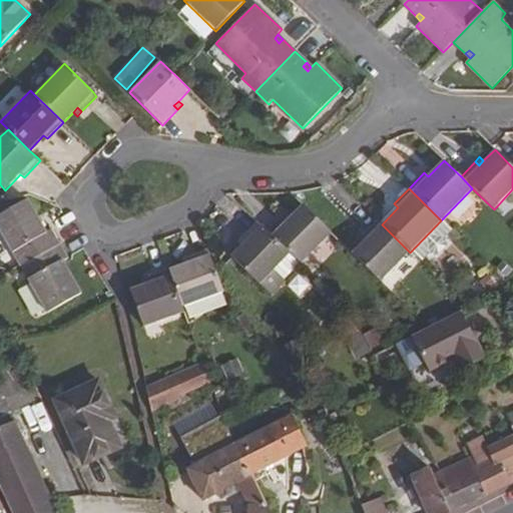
[(0,231),(20,268),(60,244),(51,228),(46,232),(28,199),(0,213),(0,231)]
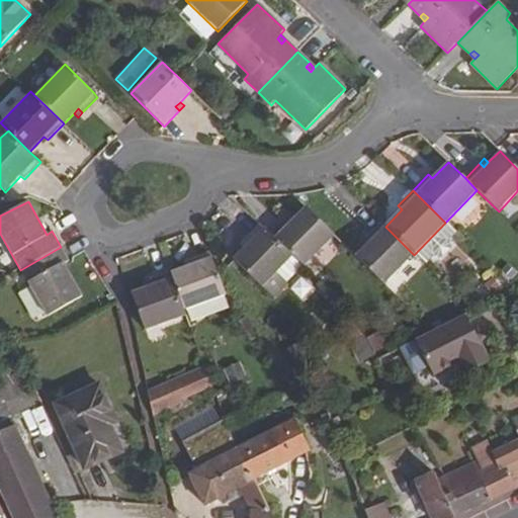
[(292,257),(304,267),(334,237),(306,207),(288,224),(285,220),(269,235),(273,238),(292,257)]
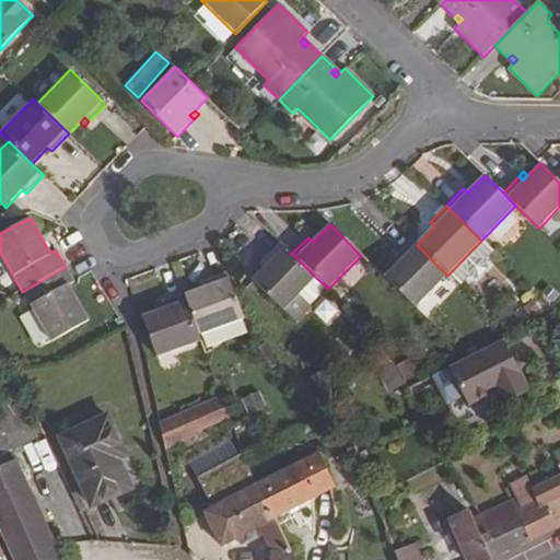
[(416,308),(447,276),(417,245),(412,240),(396,257),(399,261),(384,278),(416,308)]
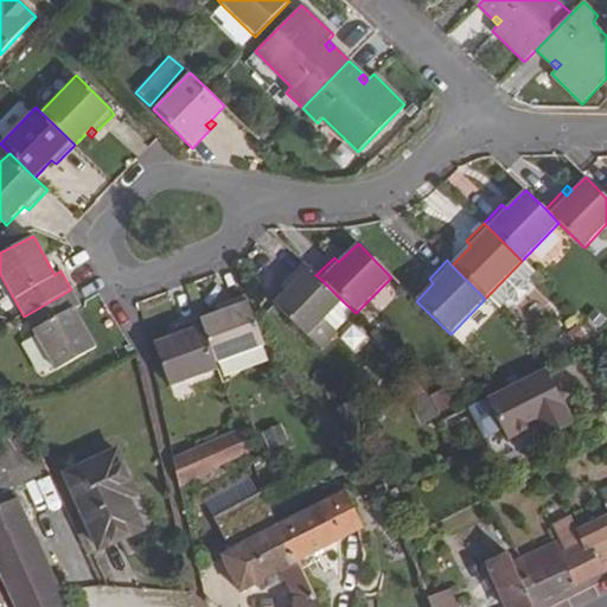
[(506,302),(517,306),(530,293),(526,283),(535,274),(522,261),(485,299),(498,311),(506,302)]
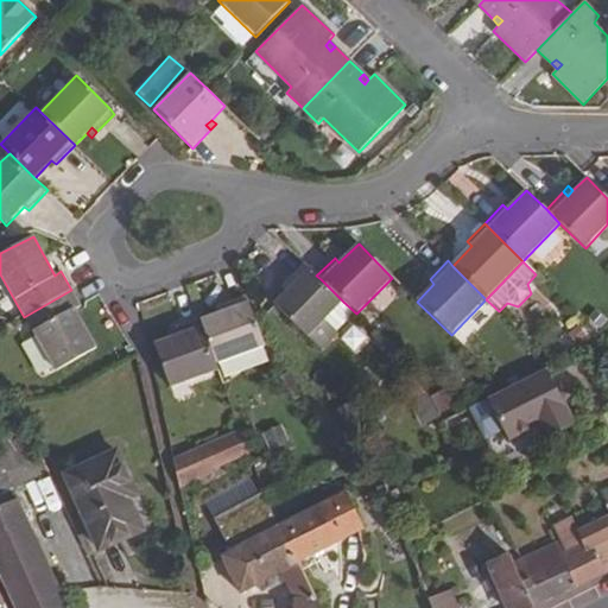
[(309,337),(343,302),(321,279),(316,276),(309,267),(304,264),(286,283),(291,286),(286,291),(274,305),(309,337)]
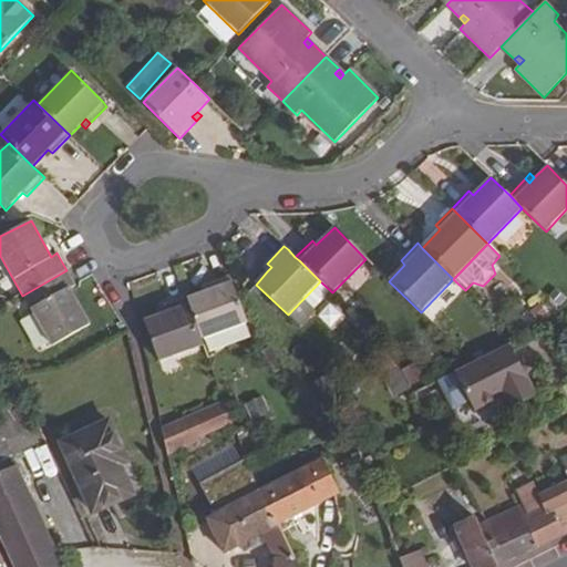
[(52,347),(91,325),(69,287),(74,284),(66,270),(22,296),(52,347)]
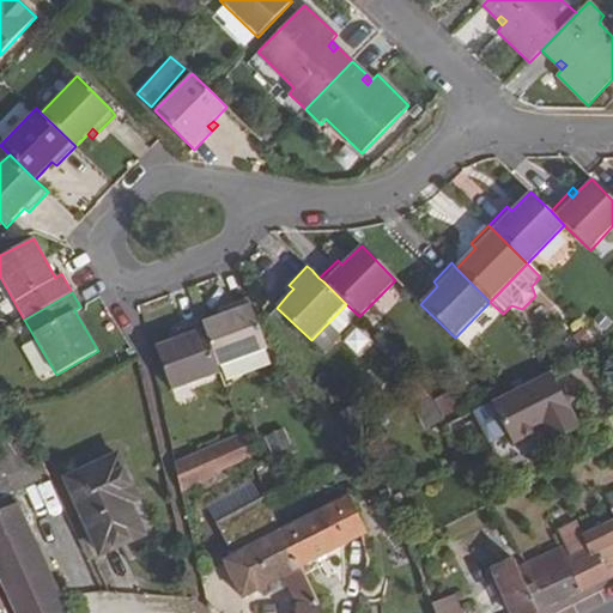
[(219,315),(201,322),(204,328),(217,368),(267,350),(248,298),(224,307),(226,313),(219,315)]
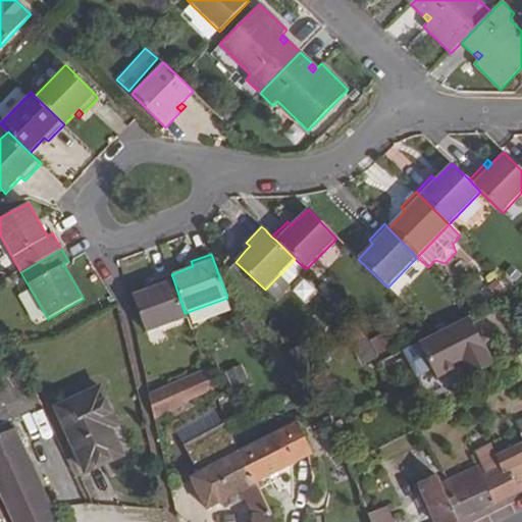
[(152,288),(147,290),(132,295),(147,333),(187,319),(185,313),(173,279),(171,274),(151,282),(152,288)]
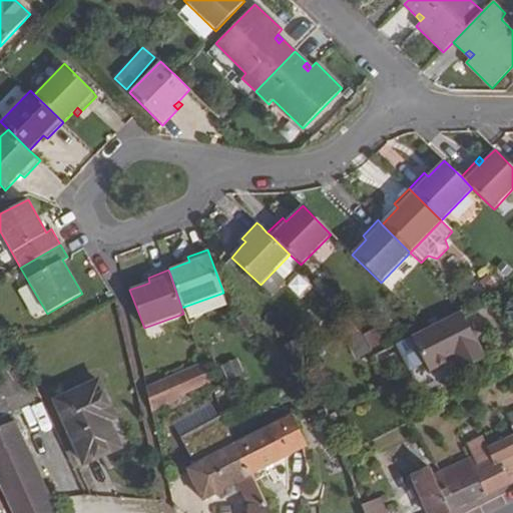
[(494,284),(487,278),(480,284),(487,291),(494,284)]
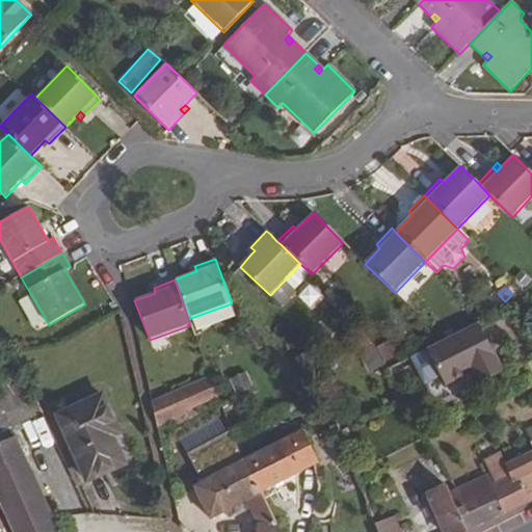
[(267,343),(256,325),(247,331),(259,348),(267,343)]
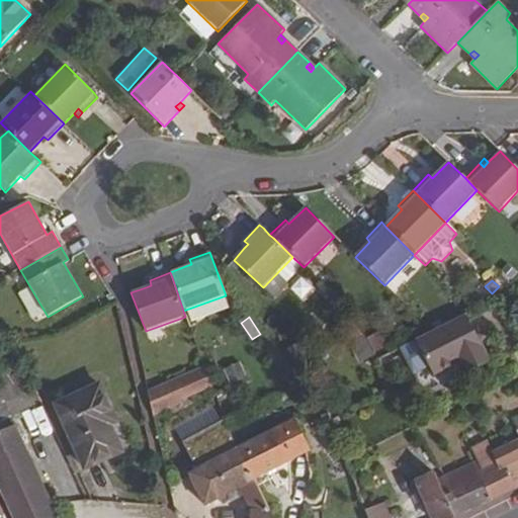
[(487,362),(463,317),(432,333),(414,342),(432,376),(458,362),(464,373),(487,362)]
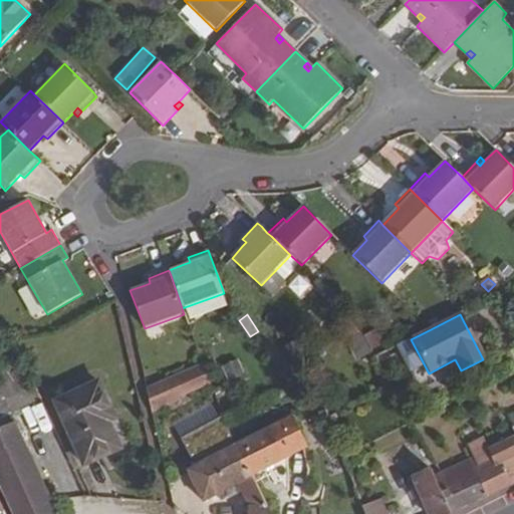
[(355,358),(382,344),(373,327),(346,342),(355,358)]
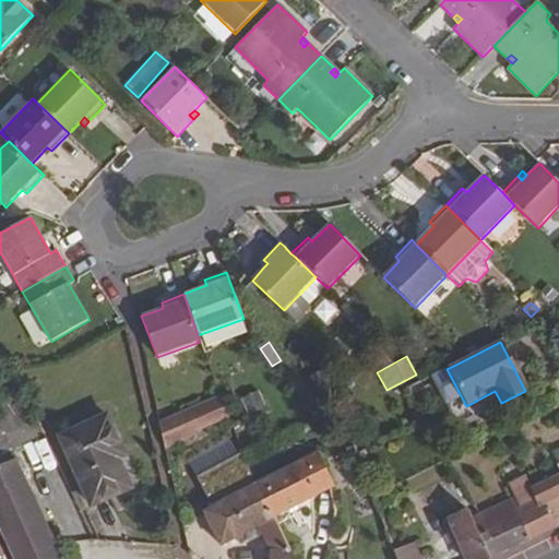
[(250,415),(265,408),(259,394),(244,401),(250,415)]
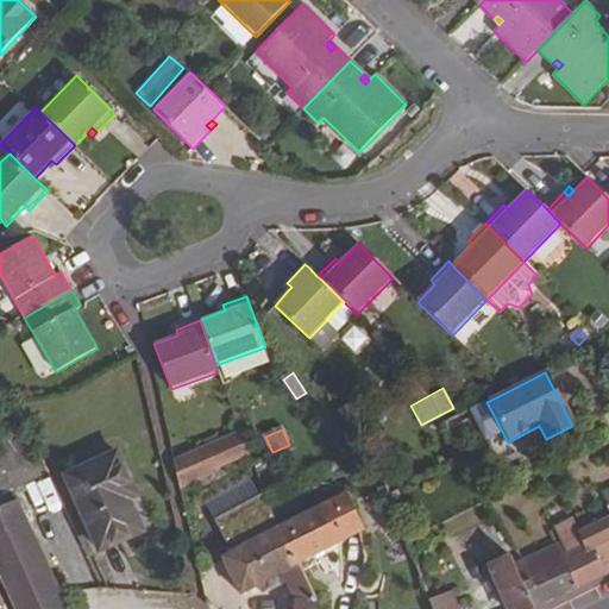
[(213,473),(212,470),(249,456),(239,431),(174,459),(180,489),(213,473)]
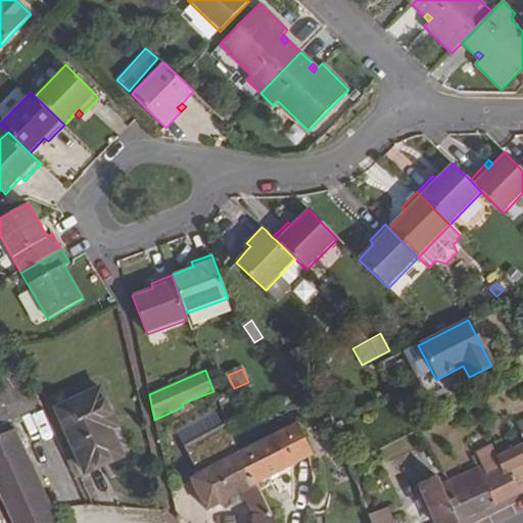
[(101,388),(56,409),(85,474),(123,457),(110,429),(117,426),(101,388)]
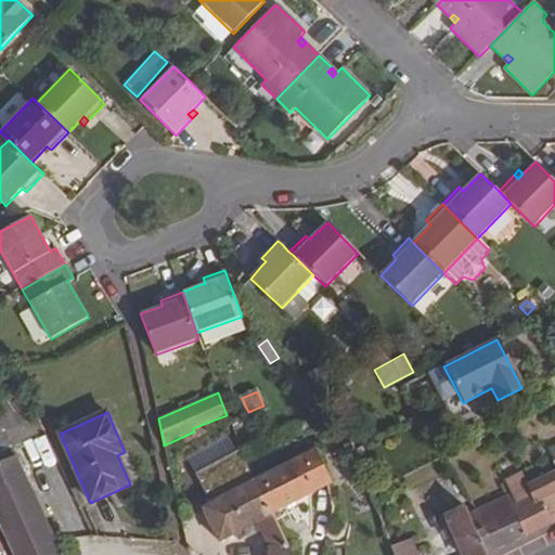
[(62,554),(17,455),(5,433),(0,420),(0,528),(12,554),(62,554)]
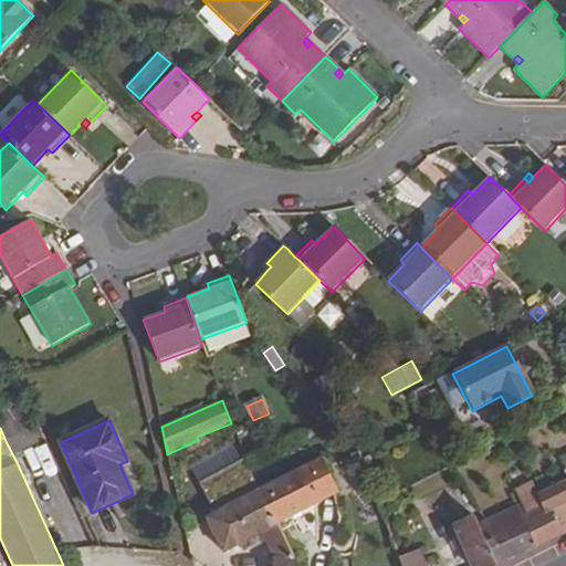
[(297,565),(295,559),(293,558),(278,526),(275,527),(258,490),(250,469),(245,459),(199,483),(215,513),(205,517),(224,554),(264,533),(275,557),(274,557),(273,565),(297,565)]
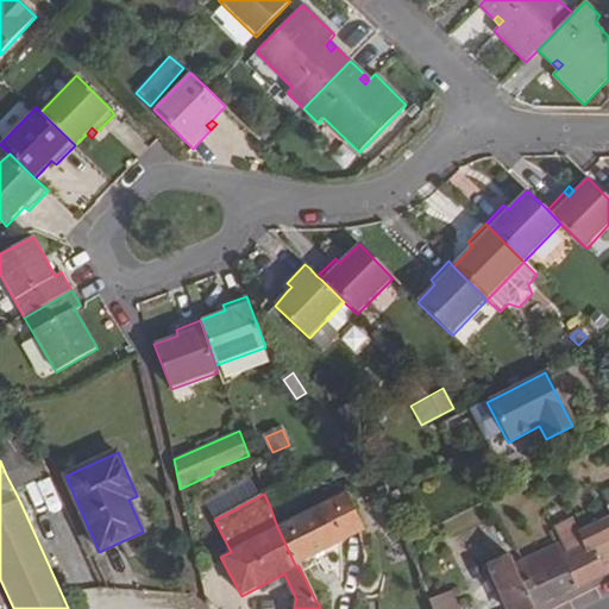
[(299,566),(363,532),(344,494),(277,527),(296,567),(299,566)]
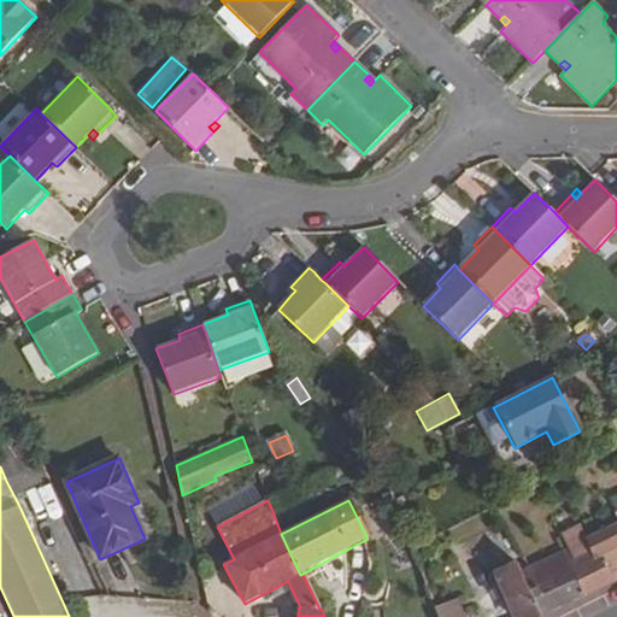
[(616,580),(616,512),(616,513),(616,516),(616,524),(568,547),(577,568),(575,570),(586,595),(616,580)]
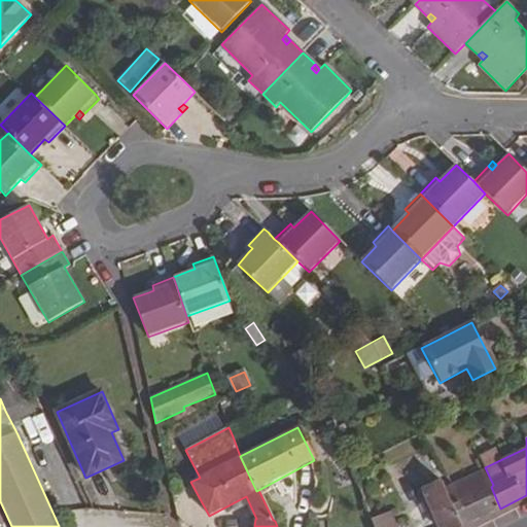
[(438,526),(459,526),(500,508),(491,487),(493,485),(485,467),(450,484),(444,487),(442,482),(423,490),(438,526)]
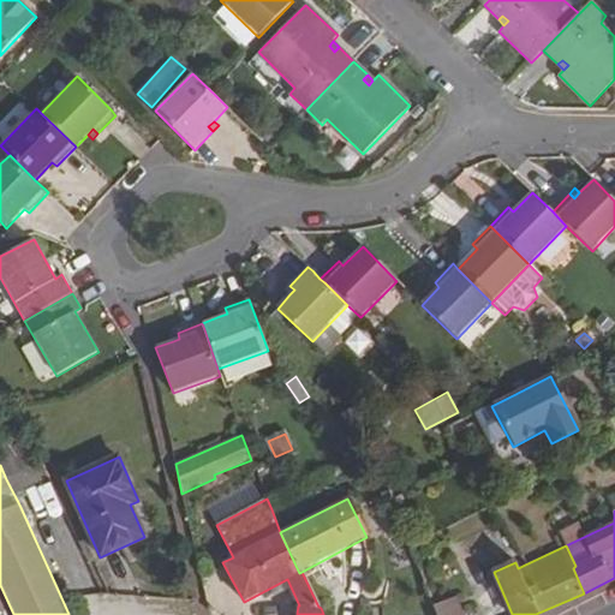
[(461,614),(455,597),(434,605),(436,614),(461,614)]
